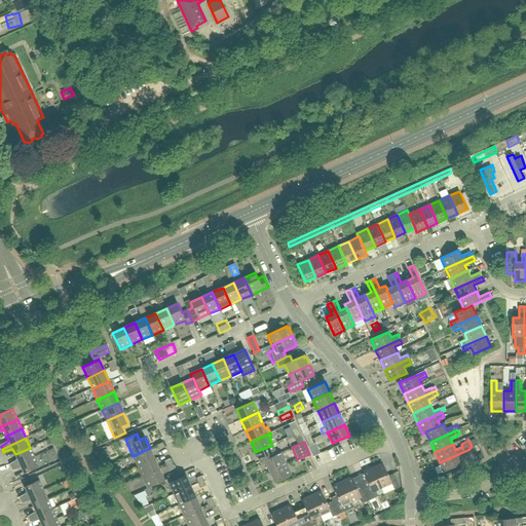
[(277,455),(276,454),(272,445),(255,452),(260,463),(265,461),(277,455)]
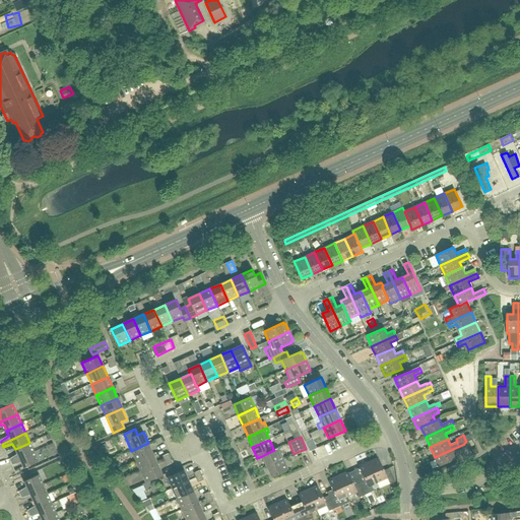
[(9,459),(11,462),(34,452),(29,443),(15,449),(17,454),(9,459)]
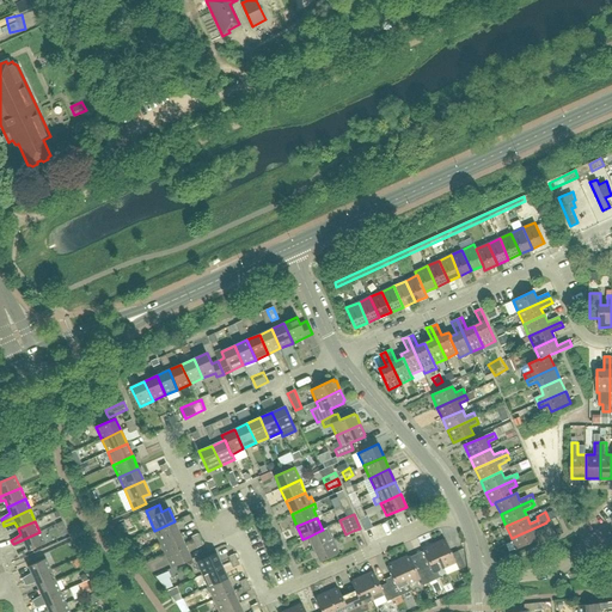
[(175,521),(154,531),(160,543),(179,534),(175,521)]
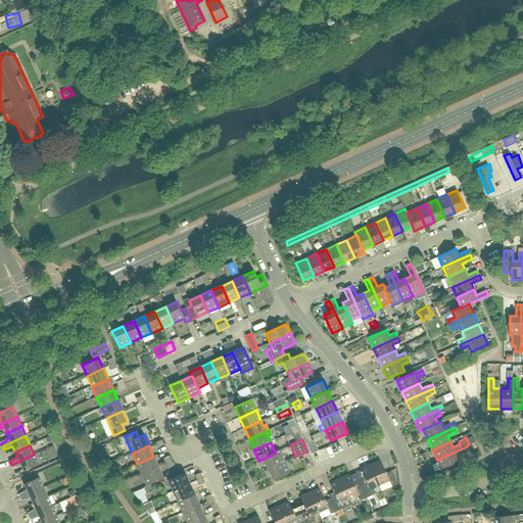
[(467,446),(437,460),(441,470),(460,462),(457,456),(464,453),(463,452),(468,449),(467,446)]
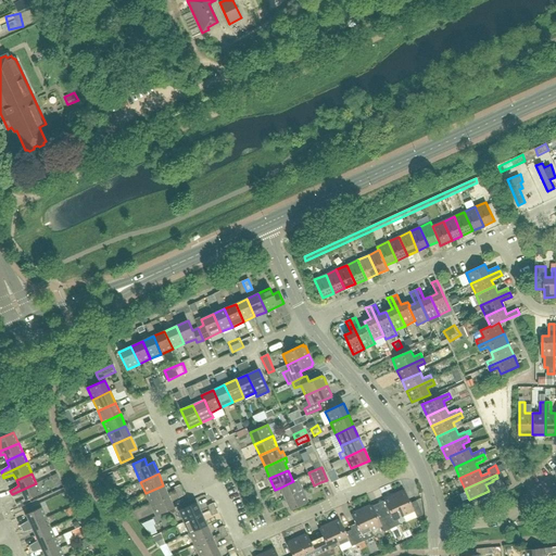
[(280,488),(285,498),(303,491),(298,479),(292,480),(293,481),(280,488)]
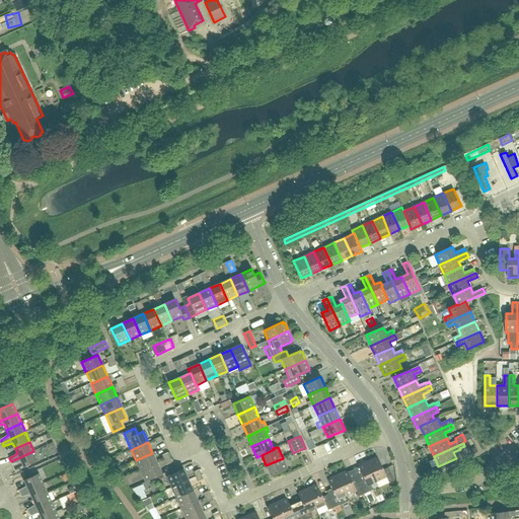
[(39,460),(33,451),(11,461),(12,464),(21,462),(23,467),(39,460)]
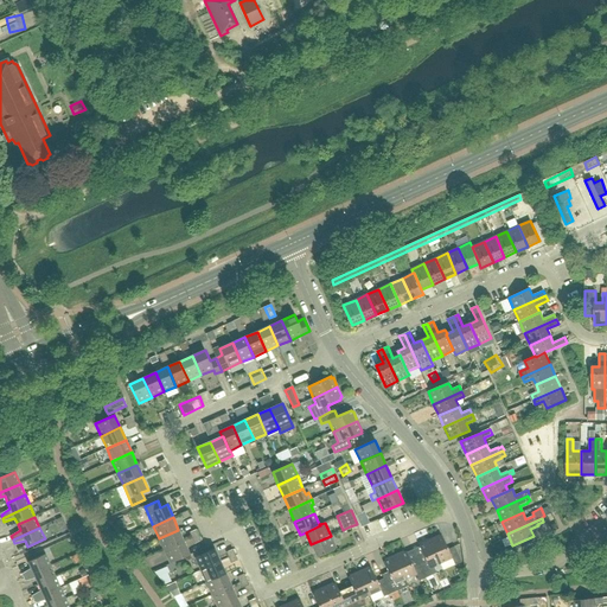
[(178,530),(159,538),(165,550),(184,542),(178,530)]
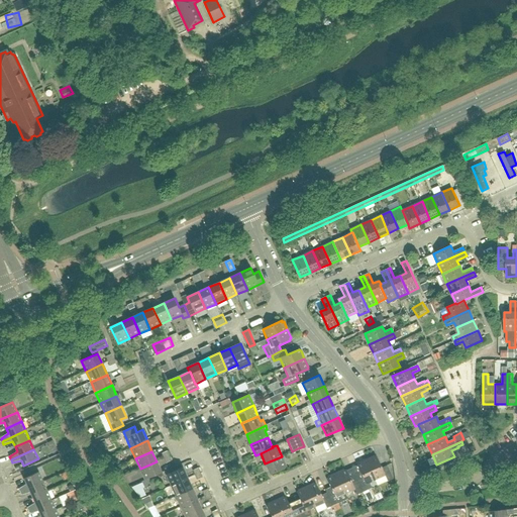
[(366,459),(376,480),(378,486),(393,479),(387,466),(382,468),(377,456),(375,457),(374,455),(366,459)]
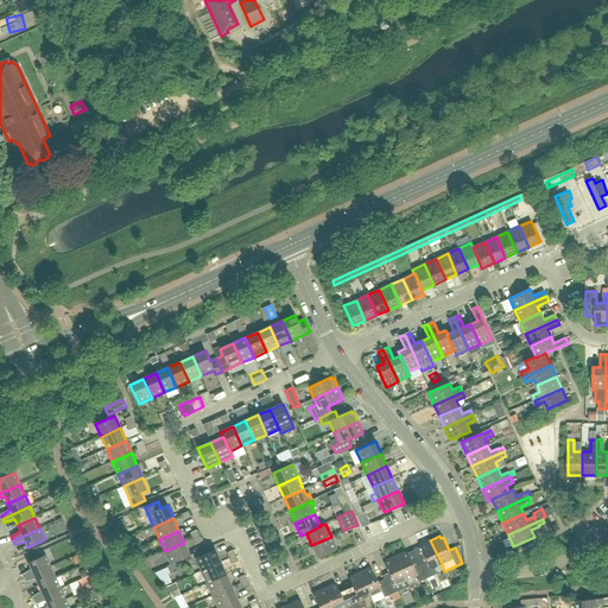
[(331,537),(311,545),(317,558),(336,549),(331,537)]
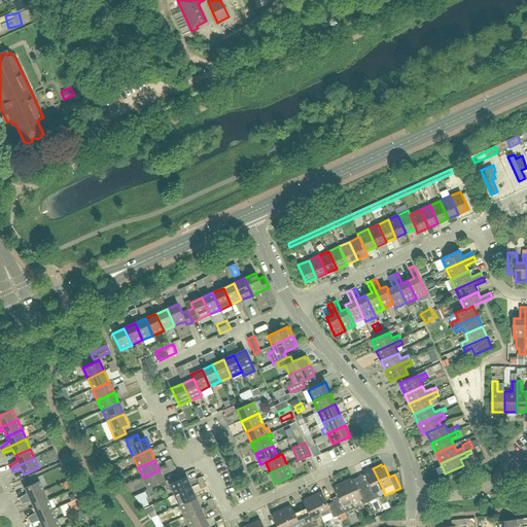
[(370,486),(363,488),(370,501),(379,497),(377,492),(383,489),(373,468),(364,471),(365,473),(363,473),(370,486)]
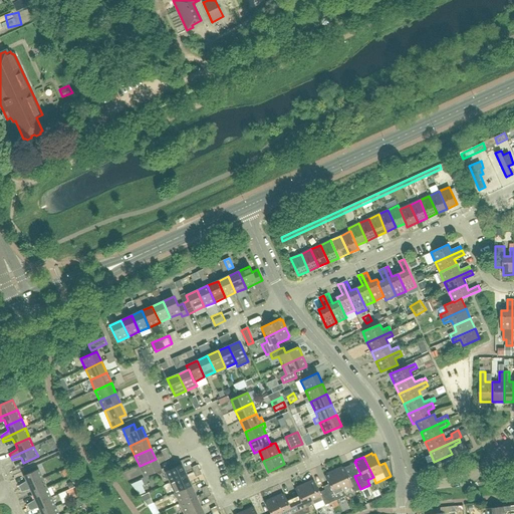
[(156,459),(140,466),(144,477),(161,470),(156,459)]
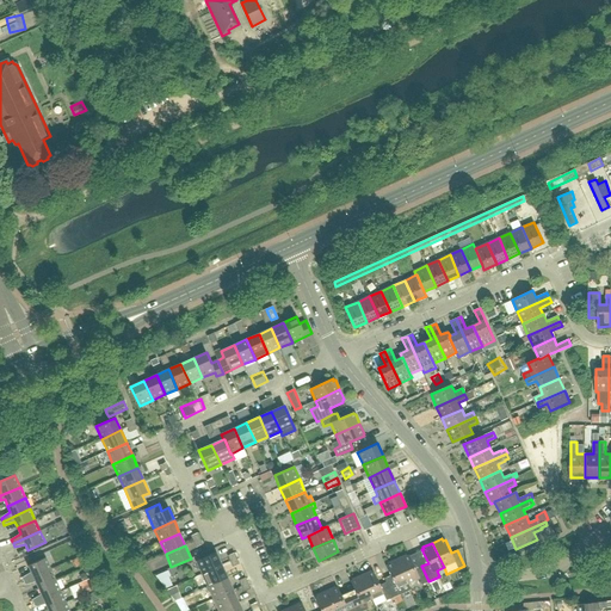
[(36,550),(35,548),(26,551),(25,549),(18,553),(20,557),(36,550)]
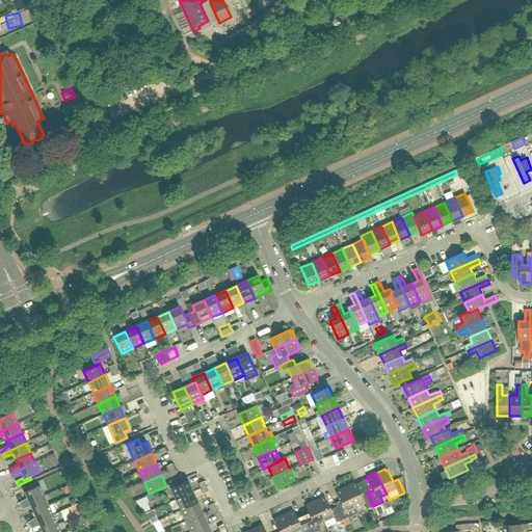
[(176,500),(193,493),(188,481),(171,488),(176,500)]
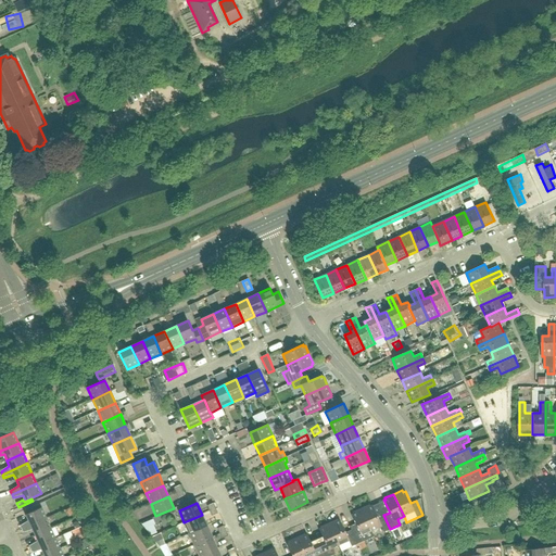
[(369,505),(361,508),(371,531),(381,527),(384,532),(390,529),(383,515),(378,518),(373,505),(370,506),(369,505)]
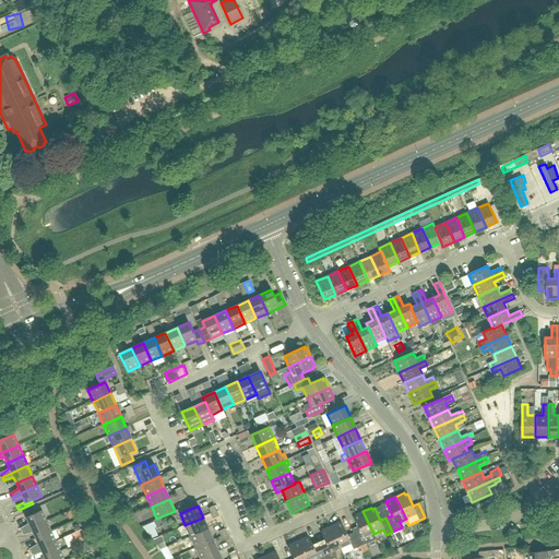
[(22,532),(47,521),(42,510),(26,518),(28,523),(20,528),(22,532)]
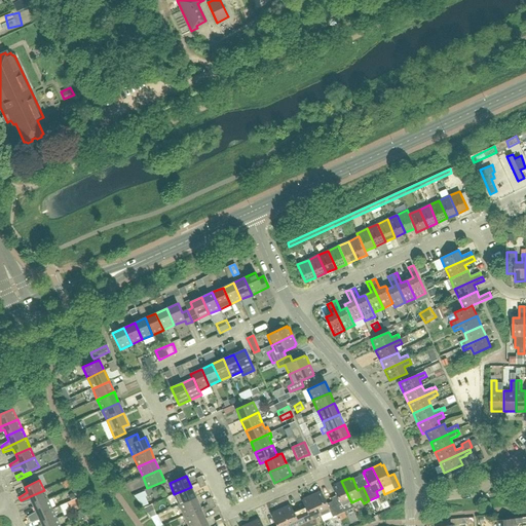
[(351,502),(341,481),(333,485),(334,486),(332,487),(338,499),(332,501),(338,515),(341,520),(346,517),(343,511),(353,506),(351,502)]
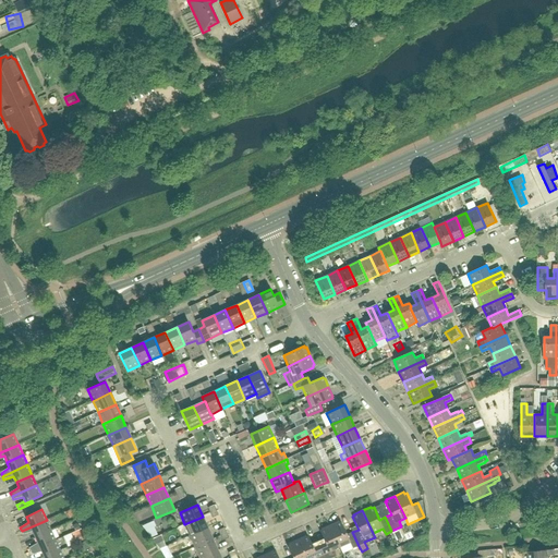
[(203,517),(184,524),(190,535),(207,528),(203,517)]
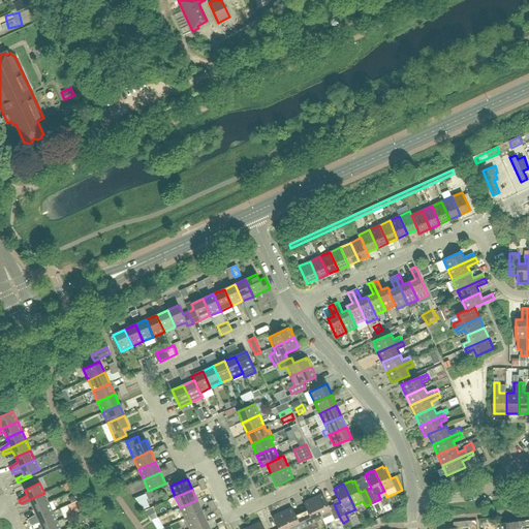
[(44,493),(21,503),(22,506),(31,504),(33,509),(49,502),(44,493)]
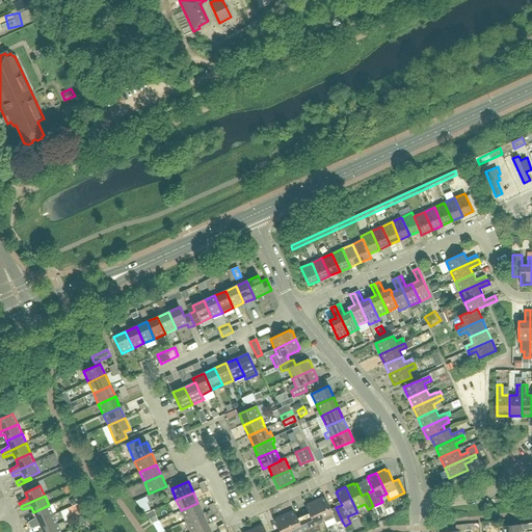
[(323,497),(315,501),(324,522),(334,517),(337,523),(342,521),(336,507),(330,509),(325,498),(323,498),(323,497)]
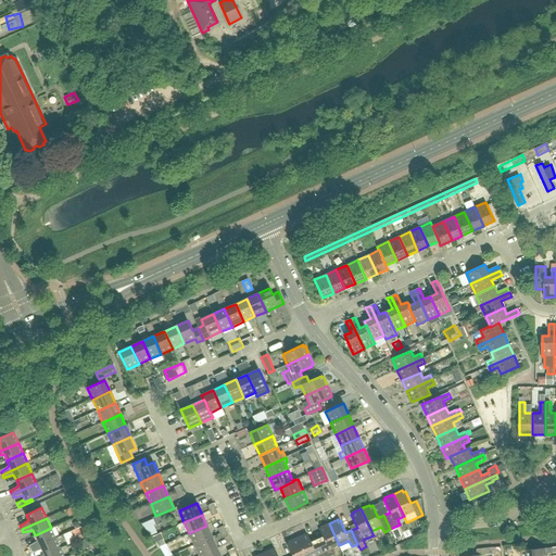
[(153,520),(141,525),(144,529),(153,526),(155,525),(153,520)]
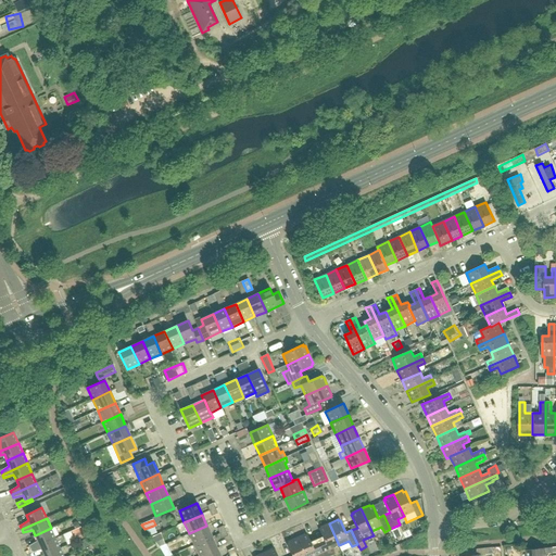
[(332,548),(339,545),(329,523),(320,527),(320,529),(319,529),(325,542),(318,545),(324,555),(330,555),(335,555),(335,552),(332,548)]
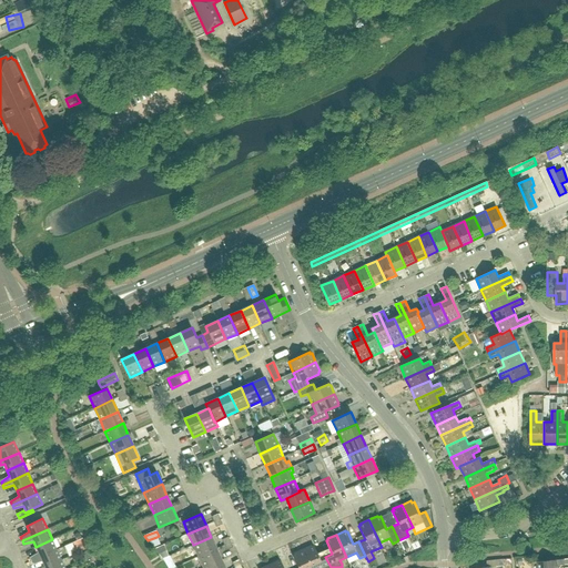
[(83,537),(74,540),(79,551),(89,548),(83,537)]
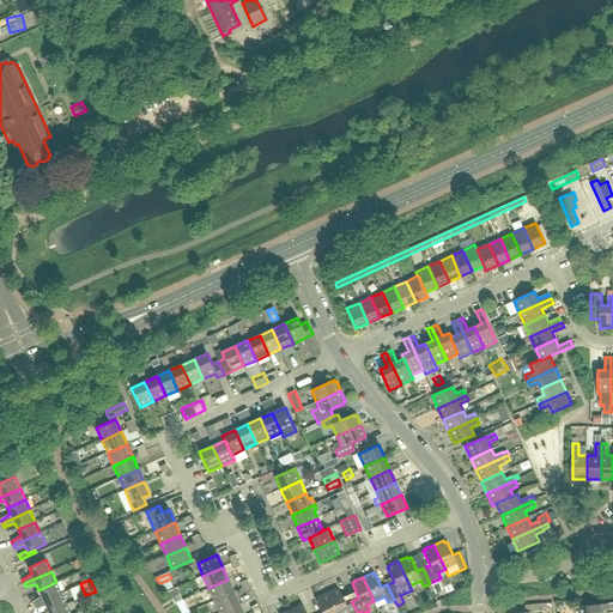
[(228,580),(208,588),(214,601),(234,592),(228,580)]
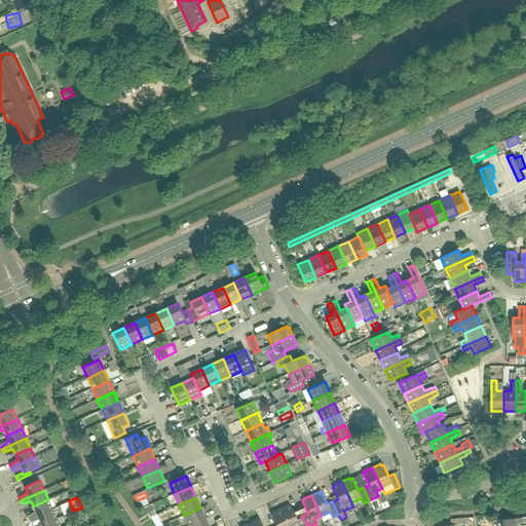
[(48,499),(33,506),(35,512),(28,517),(29,520),(52,510),(48,499)]
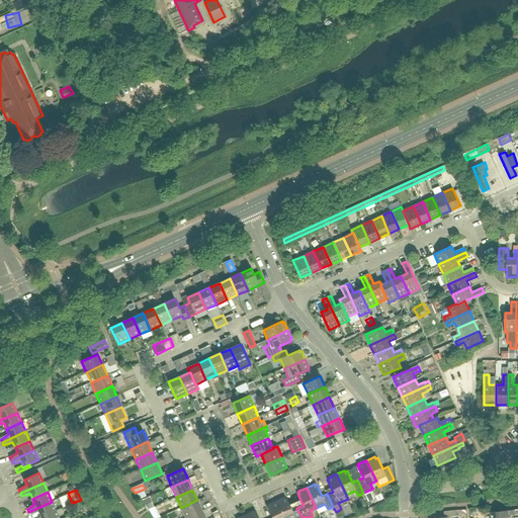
[(284,498),(276,501),(283,517),(301,517),(296,508),(291,510),(286,498),(284,499),(284,498)]
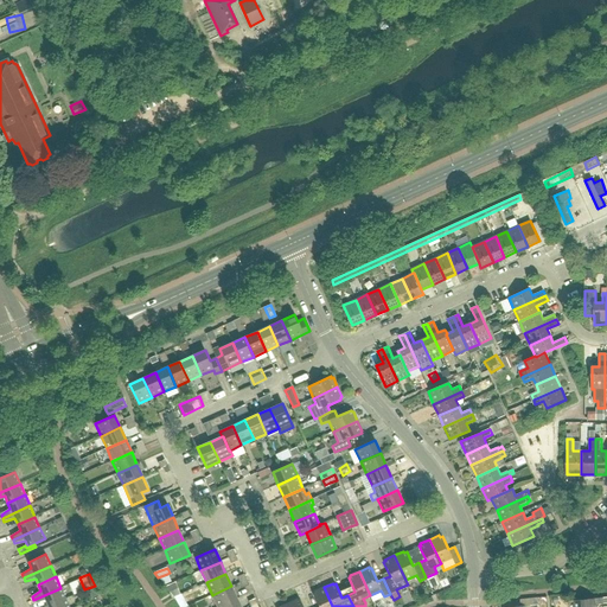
[(231,586),(212,595),(217,606),(237,599),(231,586)]
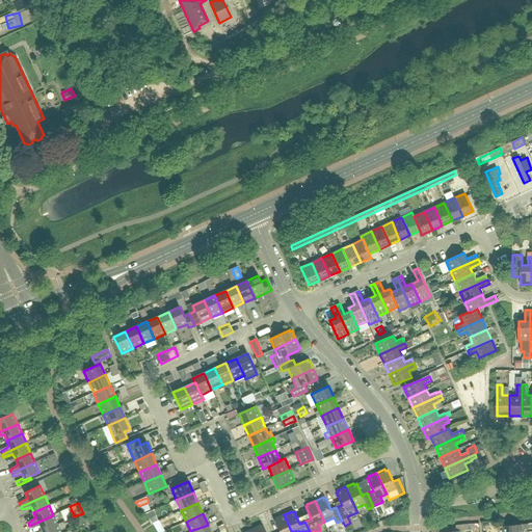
[(291,531),(284,514),(275,519),(275,520),(274,521),(278,531),(291,531)]
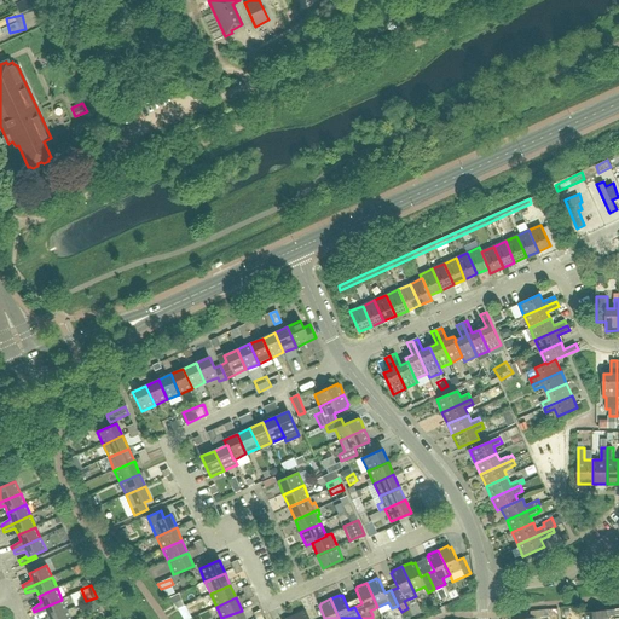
[(46,612),(50,618),(67,611),(62,600),(34,612),(36,615),(46,612)]
